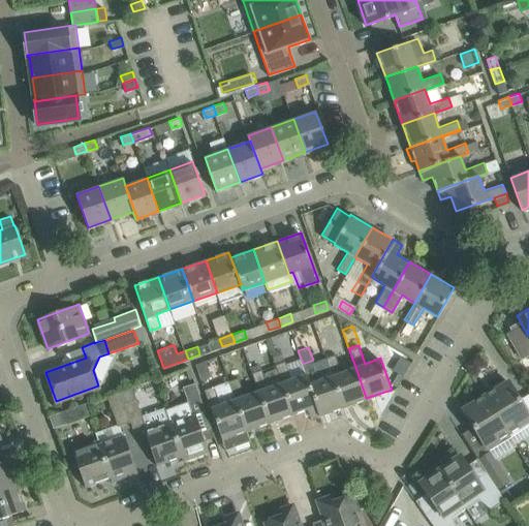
[(275,349),(271,351),(275,363),(284,359),(280,348),(275,349)]
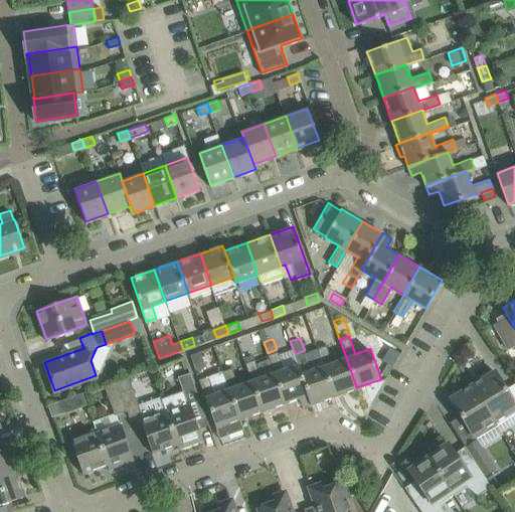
[(317,347),(323,365),(334,395),(356,387),(346,357),(333,362),(326,344),(317,347)]
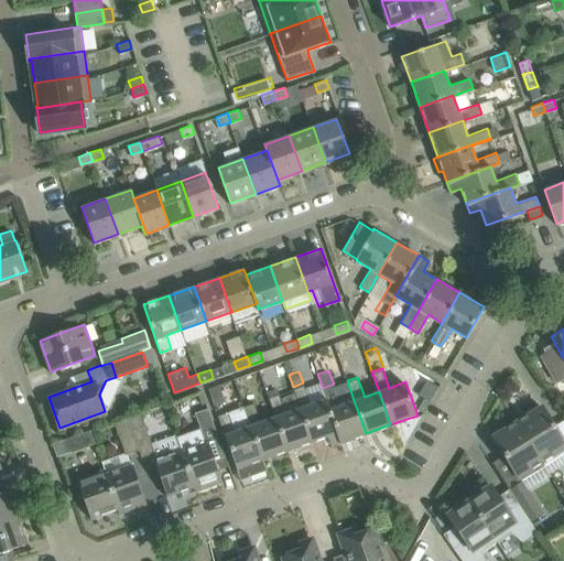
[(218,383),(207,386),(214,405),(225,401),(218,383)]
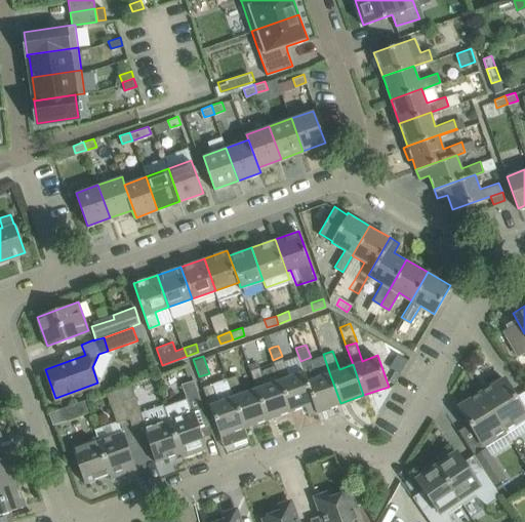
[(266,384),(259,365),(255,356),(246,359),(256,388),(267,418),(290,410),(279,379),(266,384)]
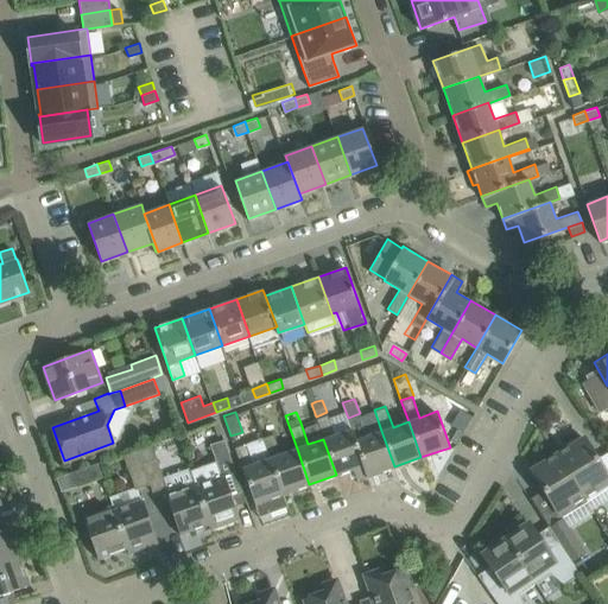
[(368,476),(352,428),(335,434),(327,413),(316,418),(323,439),(336,475),(353,469),(358,479),(368,476)]
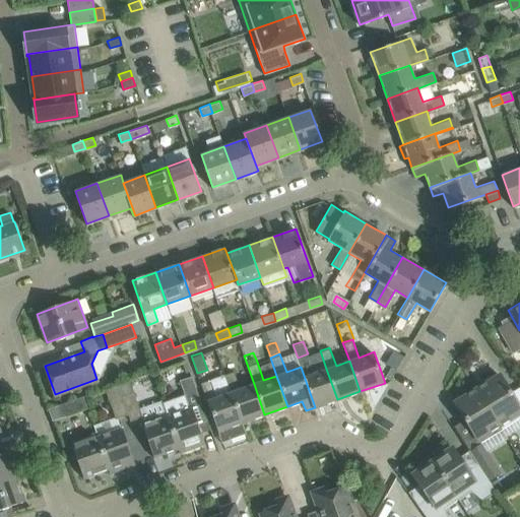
[(298,359),(301,367),(315,407),(337,399),(326,369),(314,373),(307,356),(298,359)]
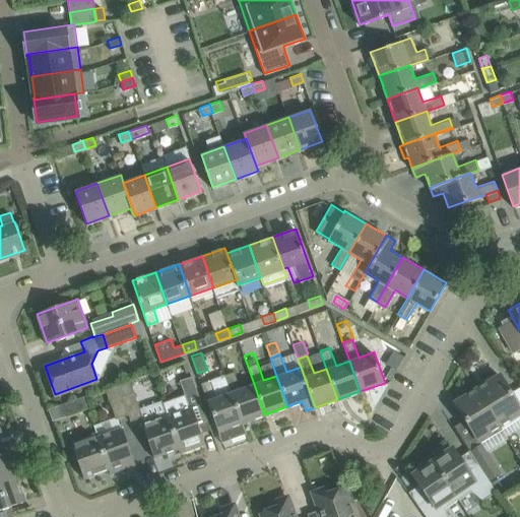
[(224,374),(231,392),(232,392),(242,423),(264,414),(254,384),(241,388),(234,370),(224,374)]
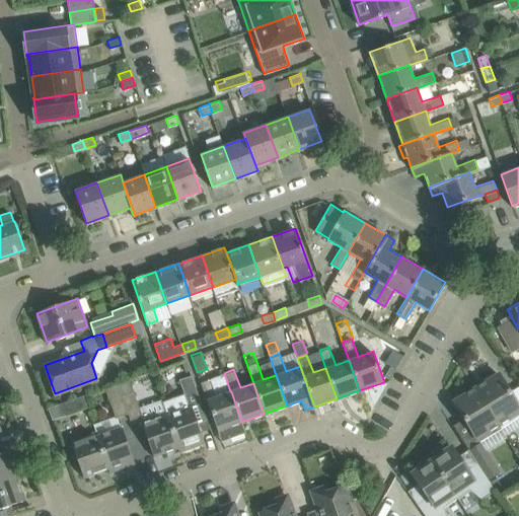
[(518,412),(518,407),(498,372),(475,386),(499,425),(518,412)]
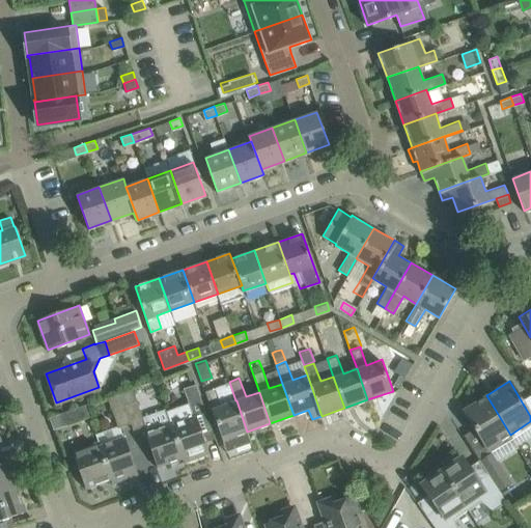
[(196,383),(184,388),(194,417),(171,425),(182,457),(184,461),(210,452),(202,432),(212,427),(196,383)]
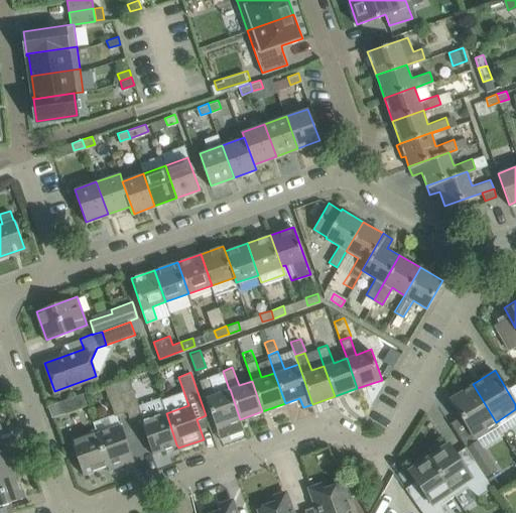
[(128,376),(116,381),(121,393),(132,389),(128,376)]
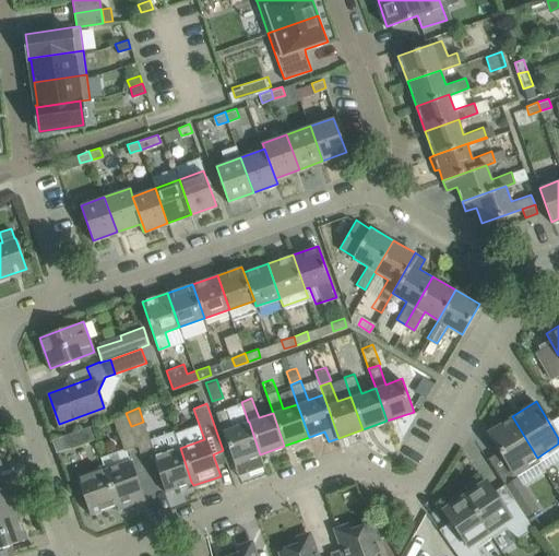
[(264,465),(260,454),(249,422),(248,422),(233,427),(226,407),(215,411),(236,470),(246,465),(248,471),(264,465)]
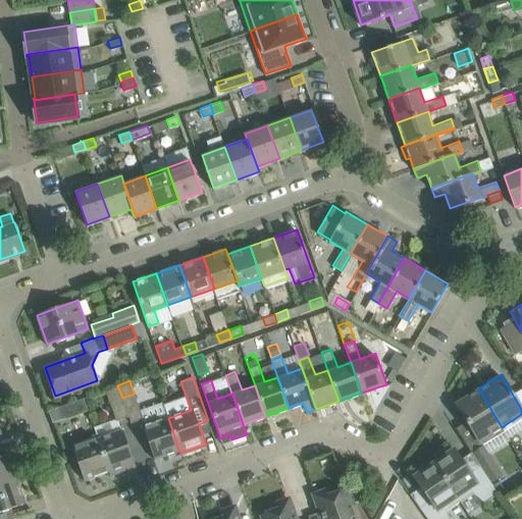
[(128,414),(122,398),(117,385),(104,390),(114,419),(128,414)]
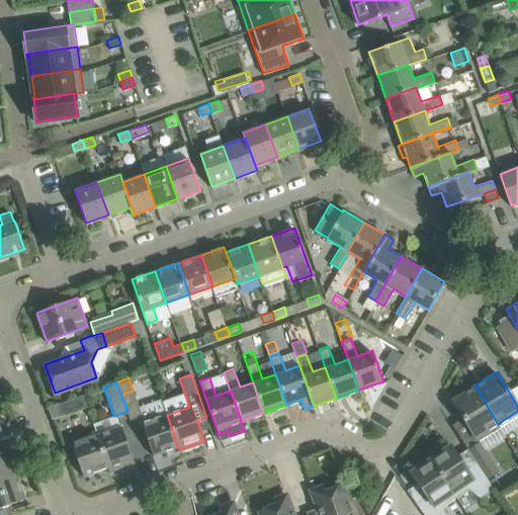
[(476,437),(498,424),(475,385),(452,400),(476,437)]
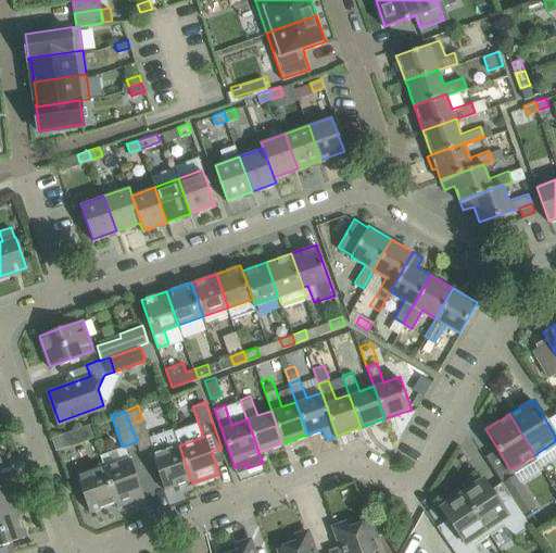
[(142,419),(130,424),(137,441),(139,450),(152,444),(142,419)]
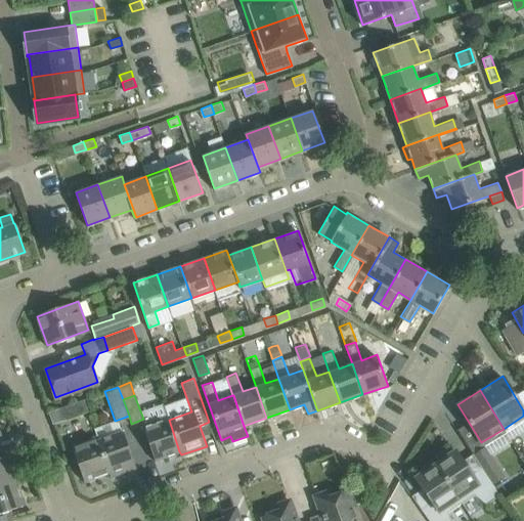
[(83,398),(58,407),(62,420),(88,411),(83,398)]
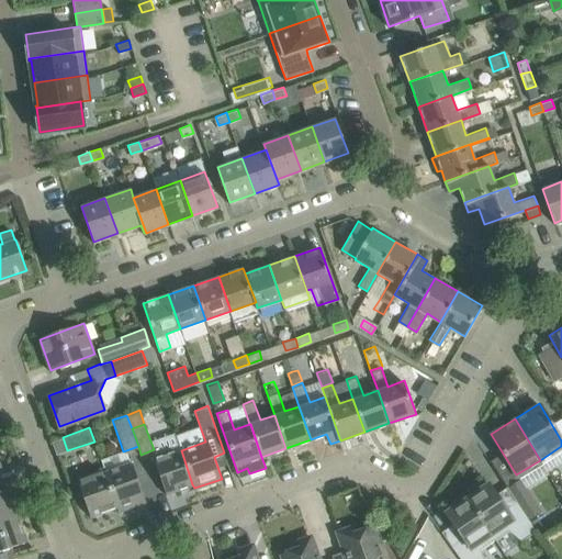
[(153,456),(166,493),(192,484),(181,450),(180,446),(153,456)]
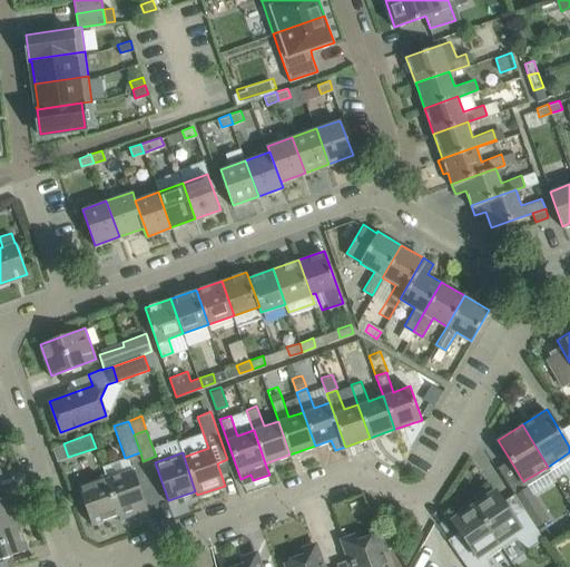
[(107,478),(118,514),(120,518),(147,508),(134,468),(107,478)]
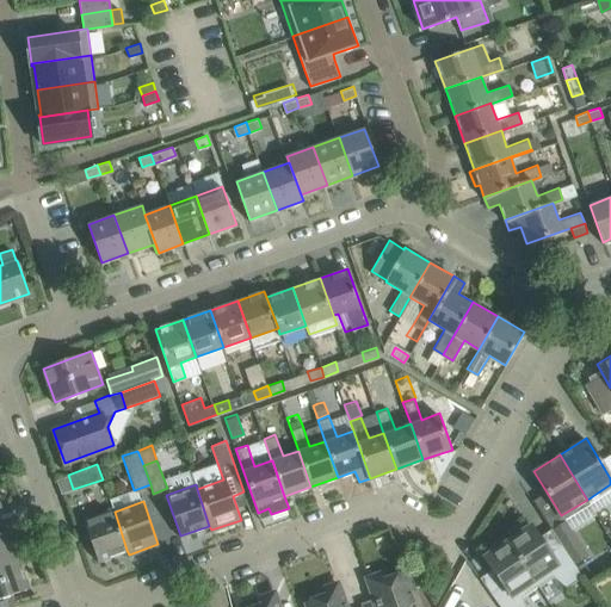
[(98,559),(127,550),(115,512),(112,507),(82,518),(98,559)]
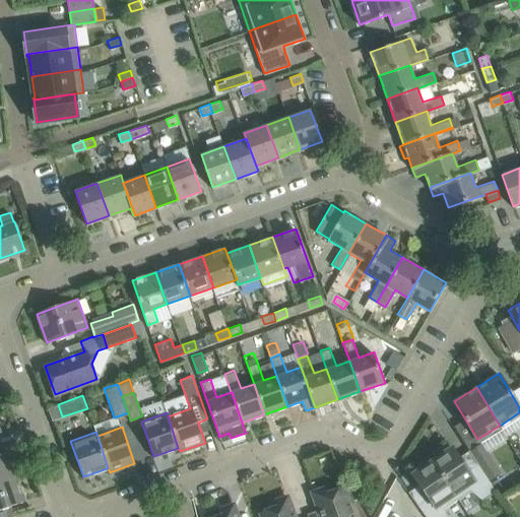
[(500,470),(482,443),(470,451),(489,478),(500,470)]
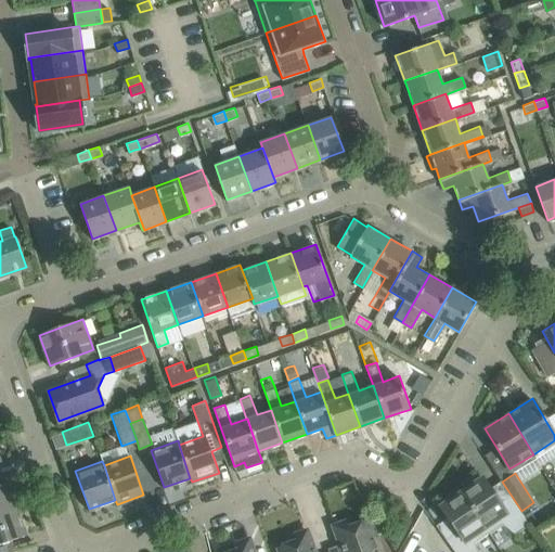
[(468,478),(457,486),(488,531),(502,522),(514,533),(528,523),(511,495),(500,502),(482,476),(476,480),(475,478),(468,478)]
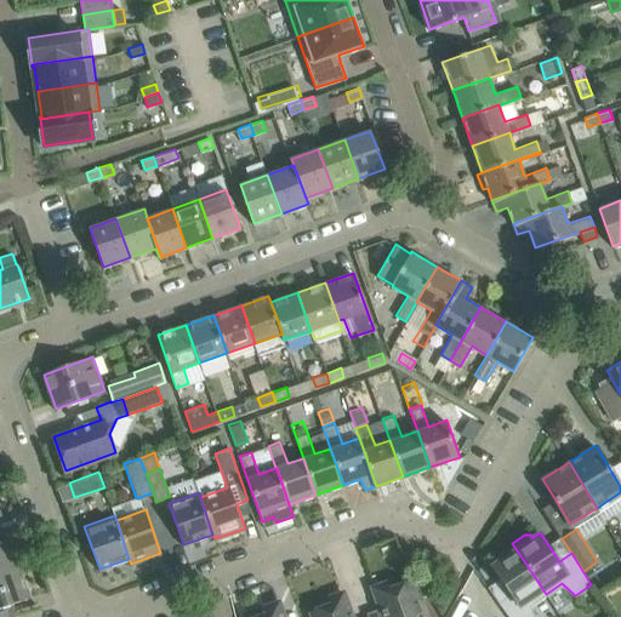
[(0,573),(20,567),(10,540),(0,542),(0,573)]
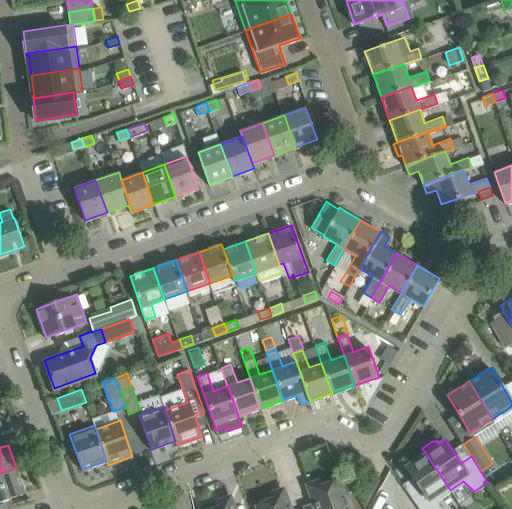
[(450,490),(422,448),(411,455),(409,460),(411,463),(405,466),(421,489),(411,496),(420,508),(441,508),(437,499),(450,490)]
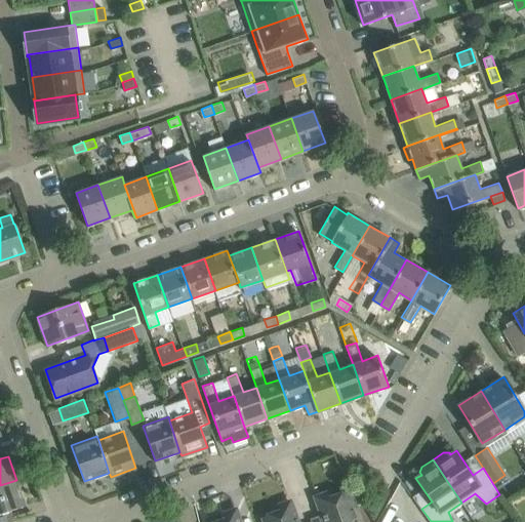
[(16,480),(0,485),(0,513),(25,505),(16,480)]
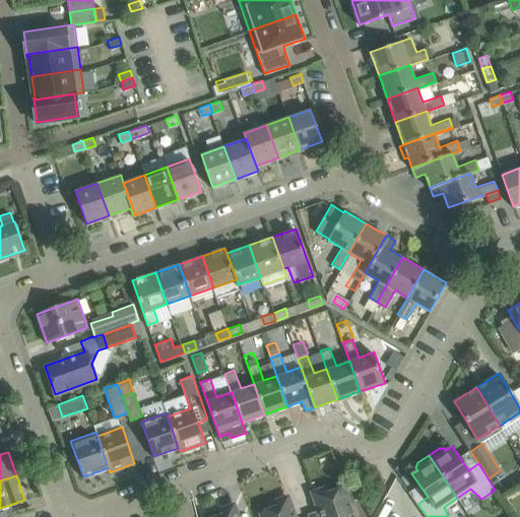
[(307,513),(308,516),(358,516),(352,502),(349,503),(343,487),(326,493),(324,487),(312,492),(318,508),(307,513)]
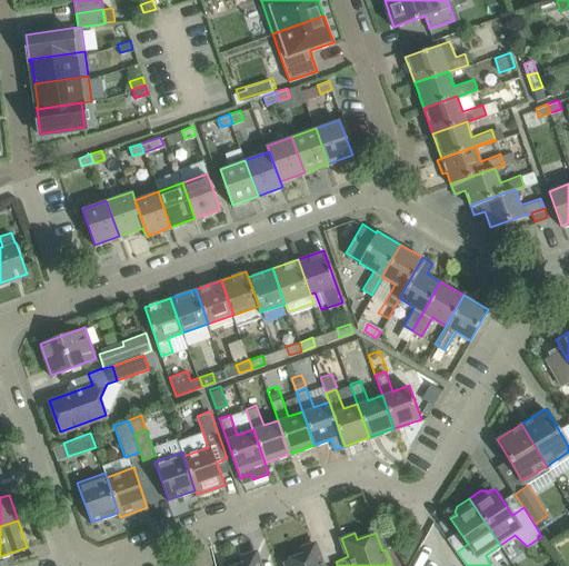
[(286,565),(322,565),(315,543),(302,547),(305,554),(285,560),(286,565)]
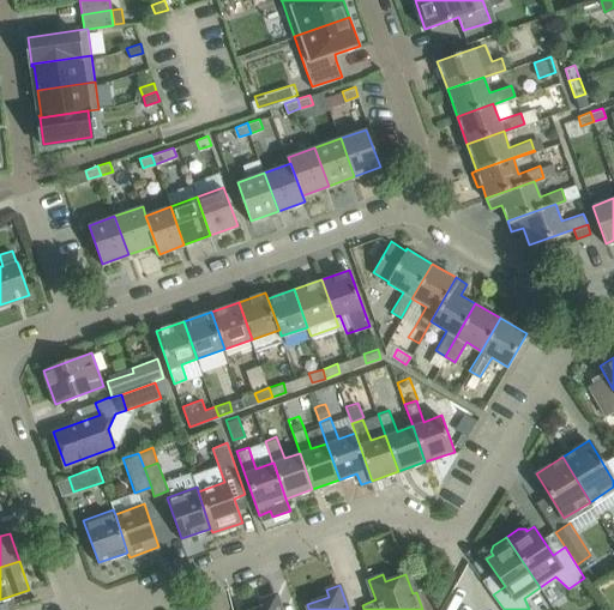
[(252,609),(281,609),(276,593),(262,598),(265,605),(252,609)]
